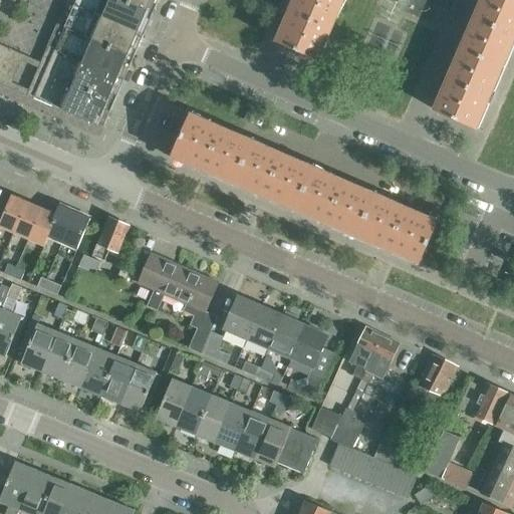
[(124,0),(75,0),(74,5),(144,35),(154,12),(124,0)]
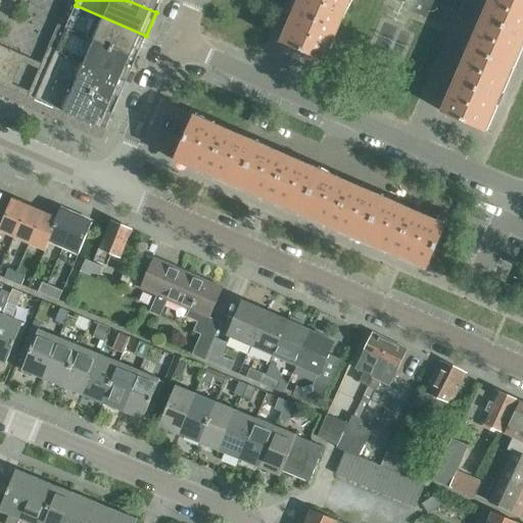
[(127,0),(156,12),(160,0),(127,0)]
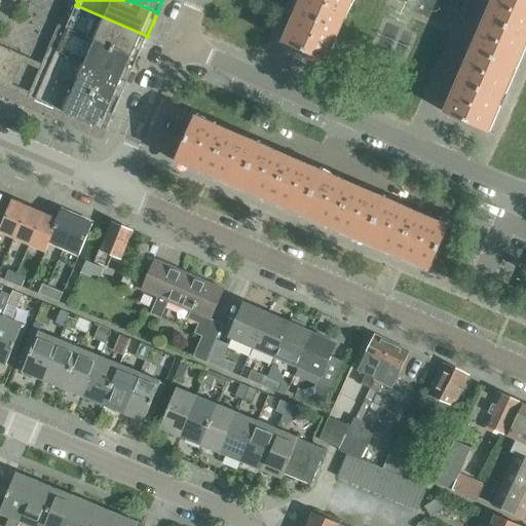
[(283,42),(326,62),(352,0),(300,0),(298,5),(297,5),(292,14),(294,15),(283,42)]
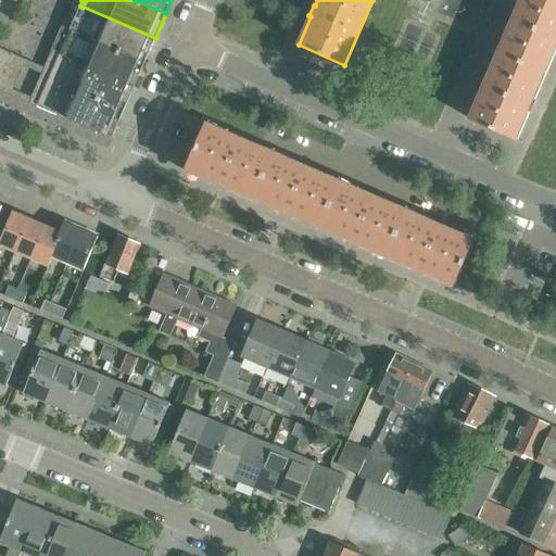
[(555,0),(520,0),(498,52),(544,73),(555,46),(555,0)]
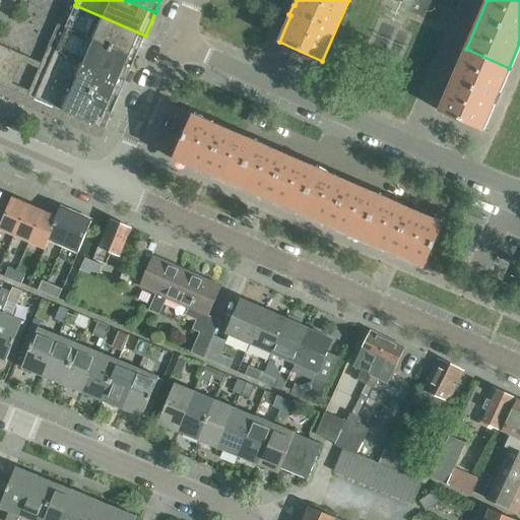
[(75,5),(65,28),(135,59),(145,36),(75,5)]
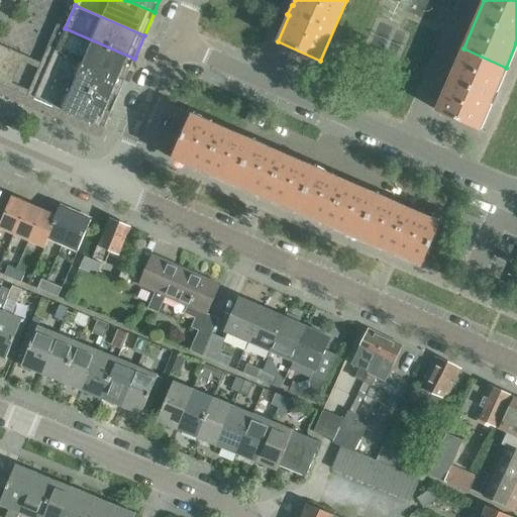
[(65,28),(55,52),(124,82),(134,59),(65,28)]
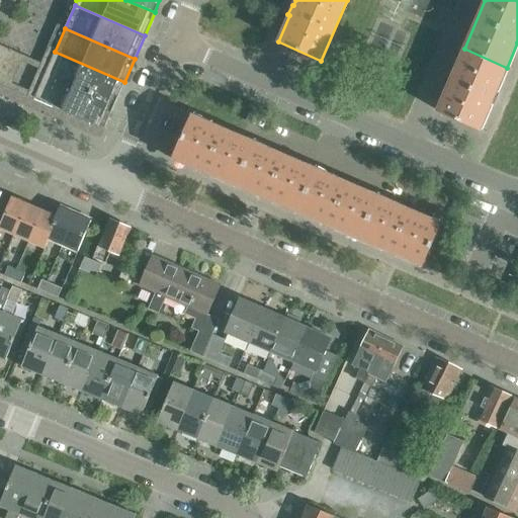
[(0,82),(9,87),(21,57),(0,47),(0,82)]
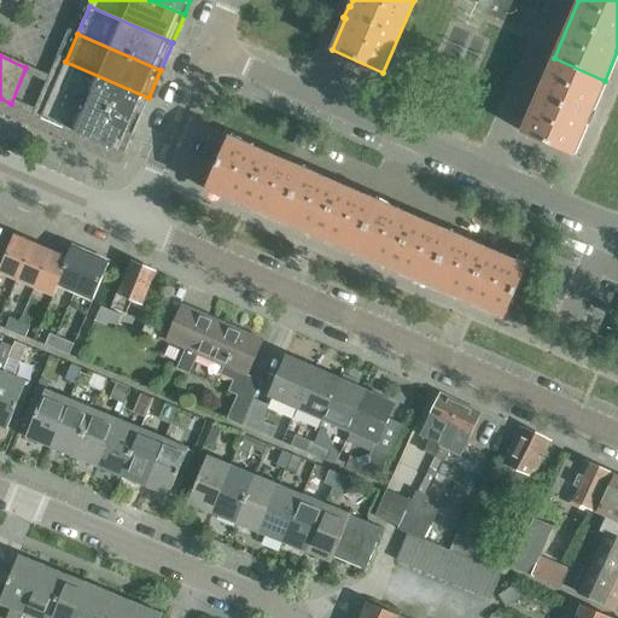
[(522,133),(573,155),(587,123),(589,123),(594,112),(592,111),(605,81),(554,58),(522,133)]
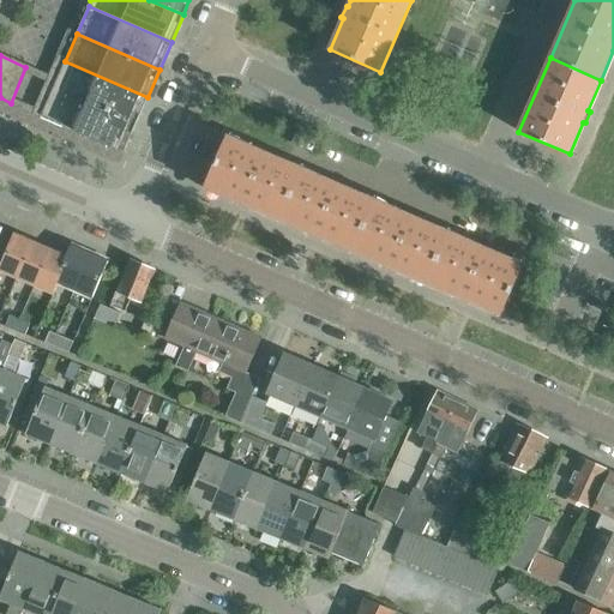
[(148,97),(65,61),(53,89),(136,125),(148,97)]
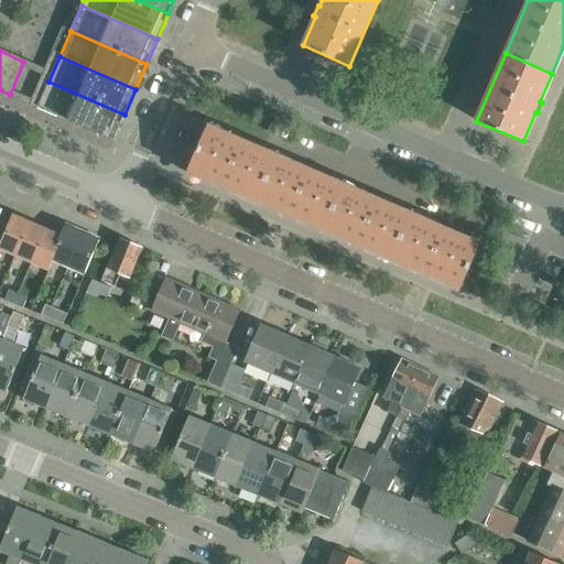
[(125,115),(49,82),(38,107),(114,140),(125,115)]
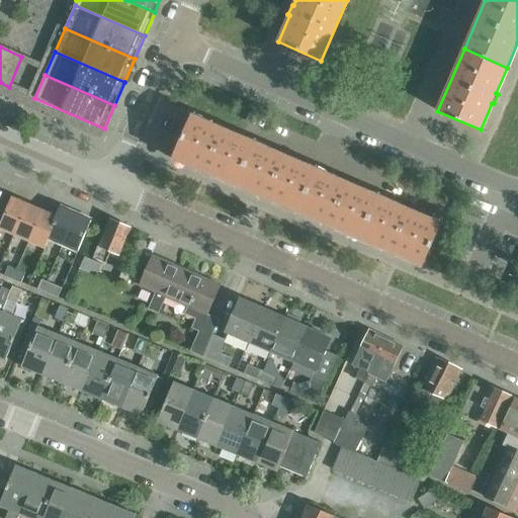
[(255,143),(192,115),(174,158),(200,170),(199,172),(209,176),(210,174),(236,185),(255,143)]
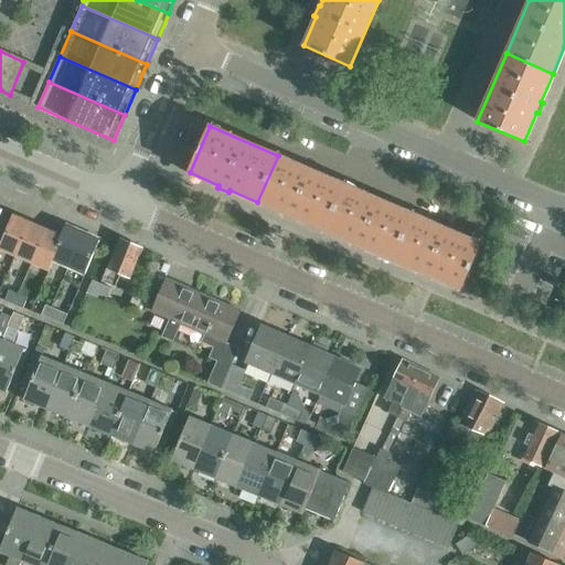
[(345,184),(278,156),(257,202),(286,214),(285,216),(296,221),(296,219),(324,232),(345,184)]
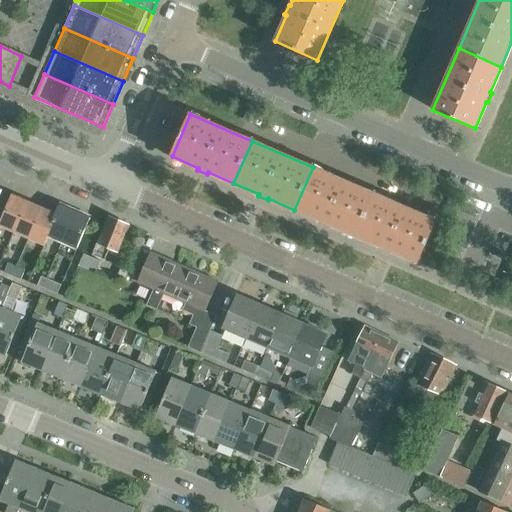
[(374,194),(313,167),(294,210),(320,221),(319,223),(329,227),(330,225),(355,236),(374,194)]
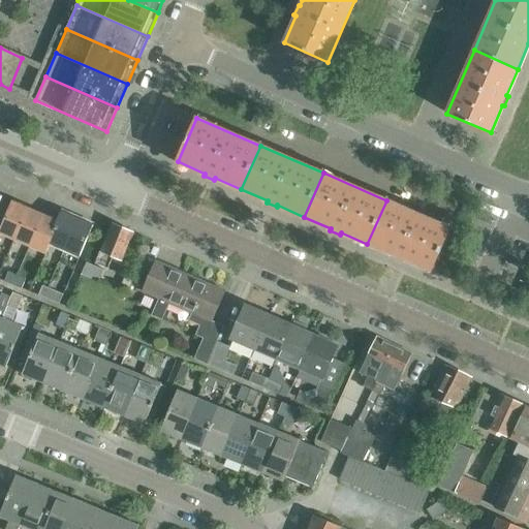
[(12,200),(0,229),(0,234),(14,240),(28,208),(12,200)]
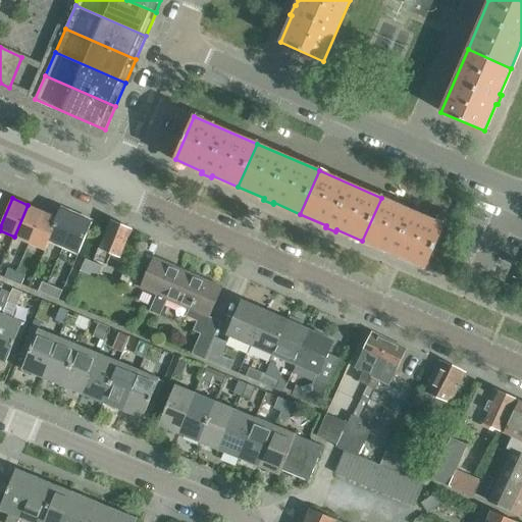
[(425,268),(445,224),(381,198),(362,241),(388,252),(387,254),(398,258),(399,256),(425,268)]
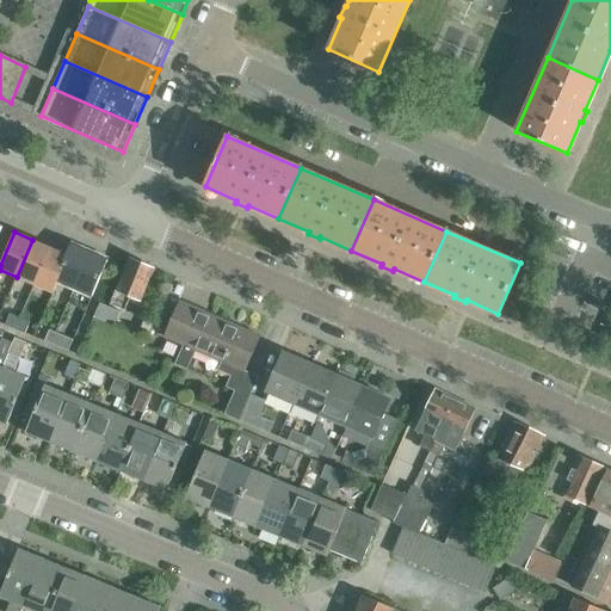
[(32,240),(17,277),(35,285),(50,247),(32,240)]
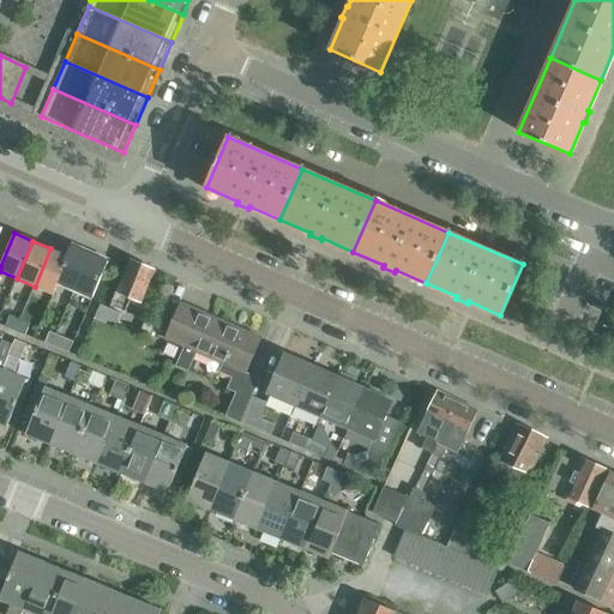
[(50,248),(35,287),(52,294),(73,246),(71,245),(66,256),(50,248)]
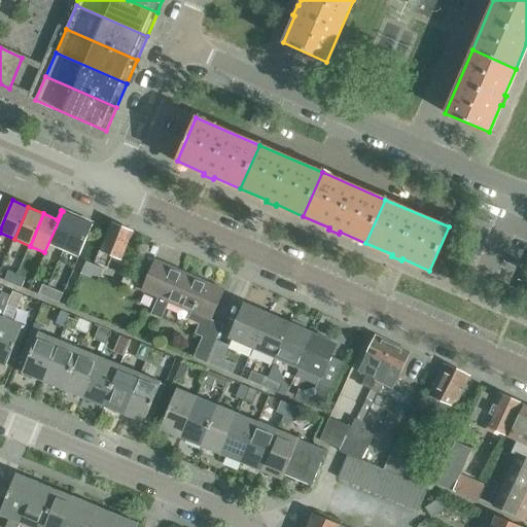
[(77,217),(63,211),(44,252),(45,252),(49,244),(64,249),(77,217)]
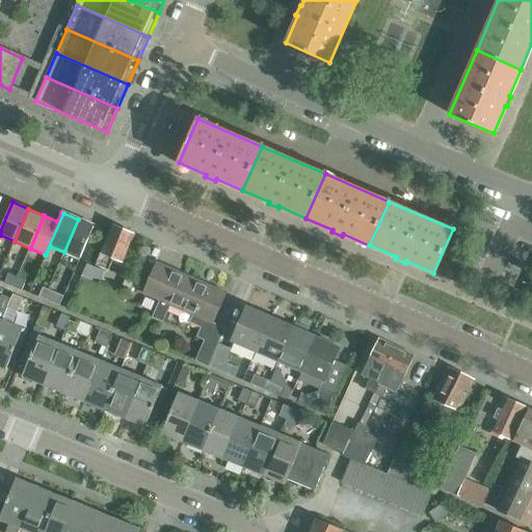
[(94,227),(78,219),(64,251),(80,259),(94,227)]
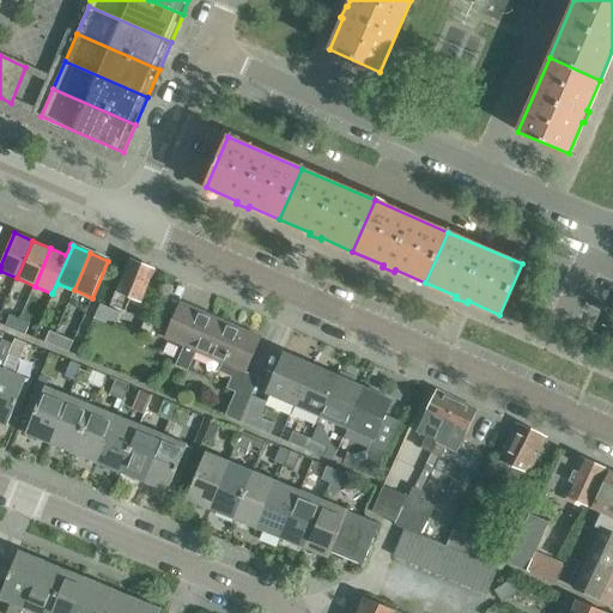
[(110,305),(122,310),(127,297),(141,302),(155,269),(129,259),(116,291),(110,305)]
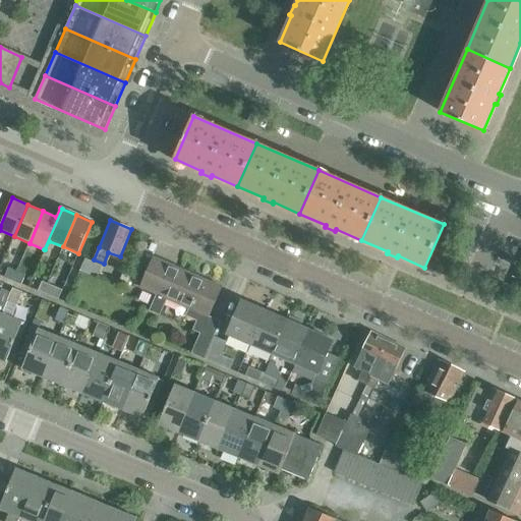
[(154,256),(139,287),(157,294),(149,311),(159,315),(166,299),(179,268),(154,256)]
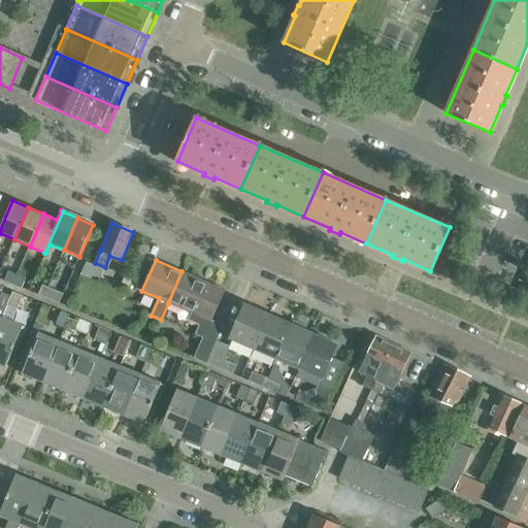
[(80,274),(98,282),(104,269),(87,262),(80,274)]
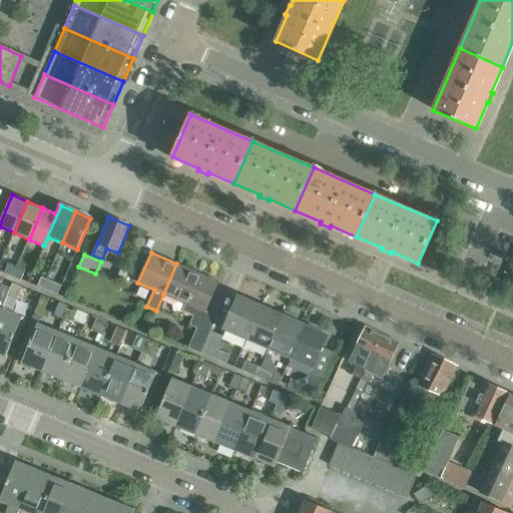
[(17,267),(8,264),(4,274),(12,277),(17,267)]
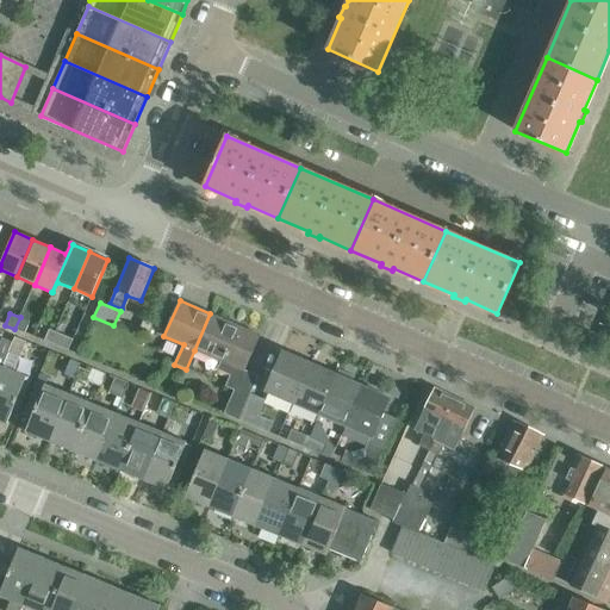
[(237,388),(244,371),(260,336),(210,313),(194,350),(221,361),(217,369),(230,375),(225,386),(235,391),(224,415),(238,421),(250,394),(237,388)]
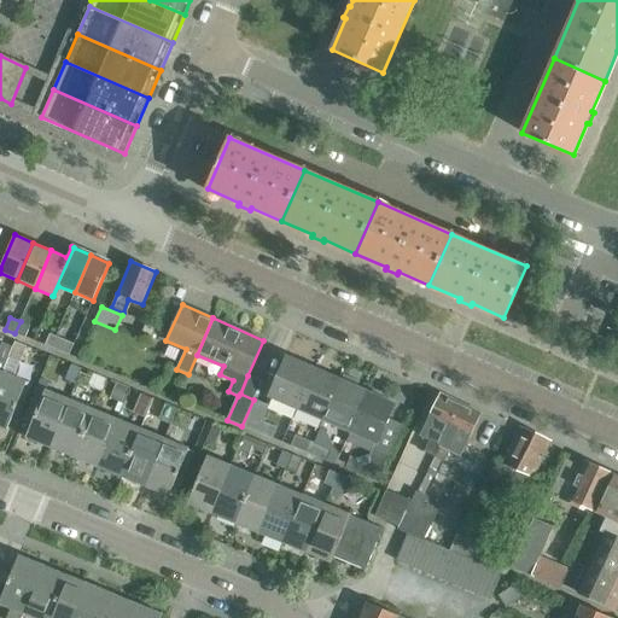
[(30,326),(21,321),(15,333),(25,338),(30,326)]
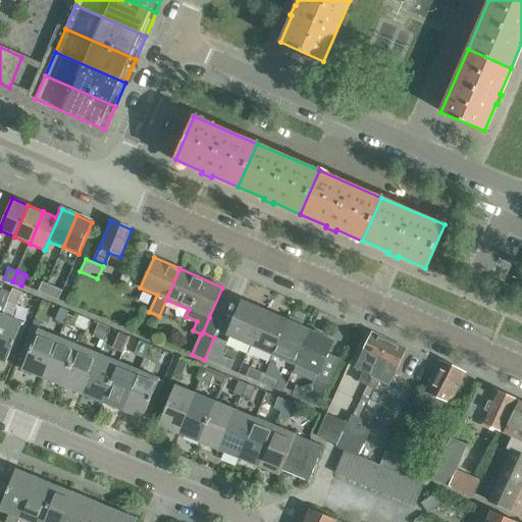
[(38,292),(48,296),(52,286),(42,282),(38,292)]
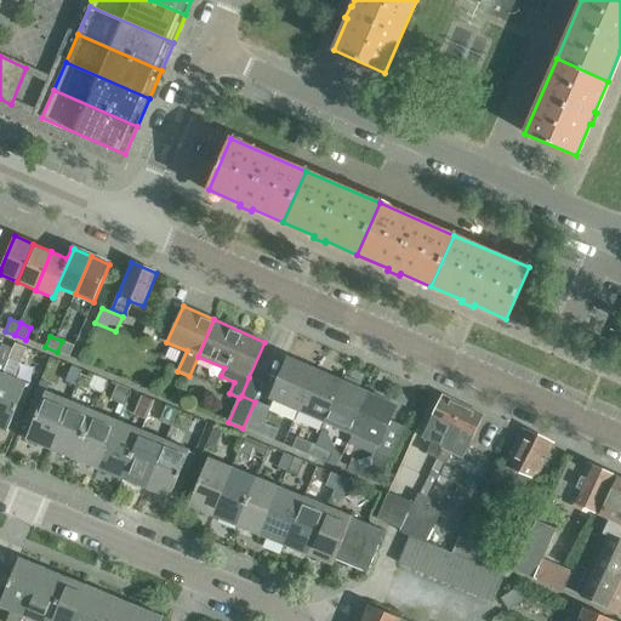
[(74,346),(62,341),(57,352),(69,358),(74,346)]
